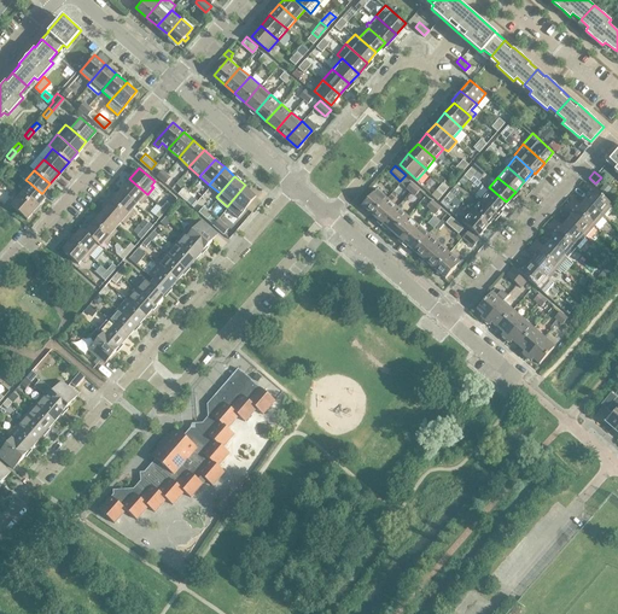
[(141,200),(147,194),(129,179),(121,188),(136,203),(139,199),(141,200)]
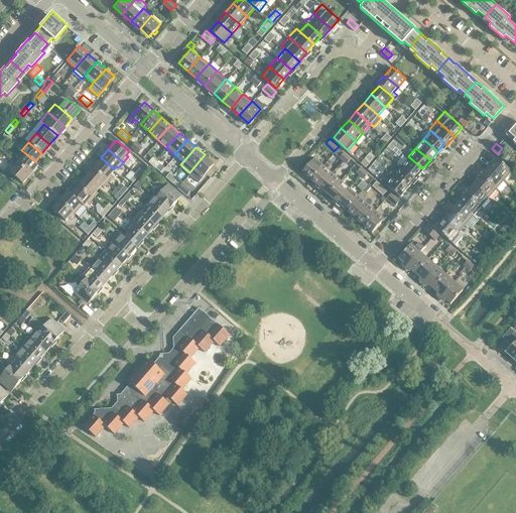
[(488,165),(503,178),(511,169),(490,151),(486,155),(492,160),(488,165)]
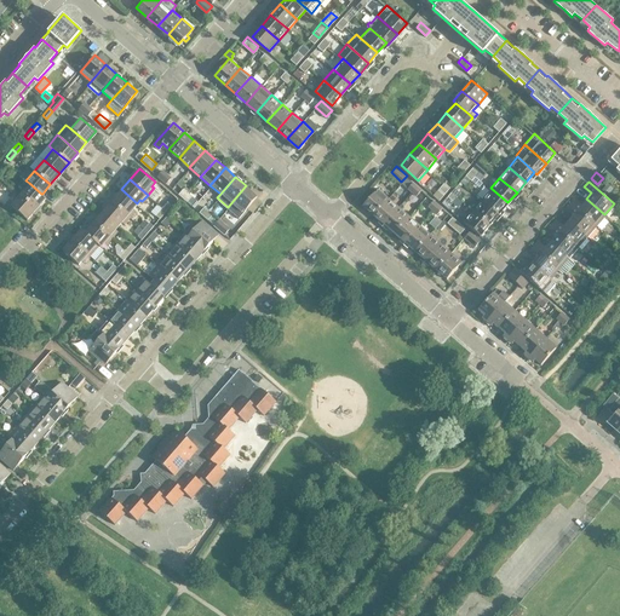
[(42,194),(41,194),(29,183),(27,186),(24,185),(18,193),(35,208),(46,196),(42,194)]
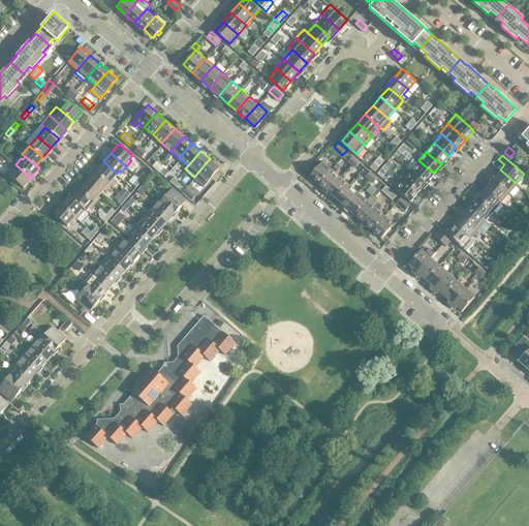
[(210,158),(194,177),(204,185),(219,166),(210,158)]
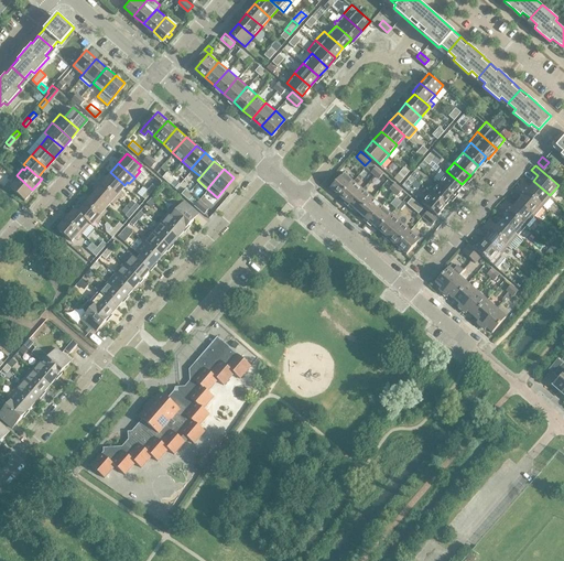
[(329,186),(339,194),(354,179),(344,170),(329,186)]
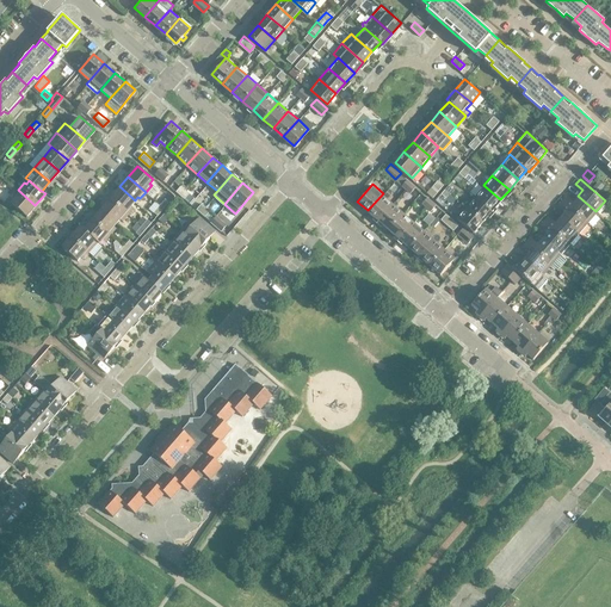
[(492,210),(500,199),(483,185),(475,196),(492,210)]
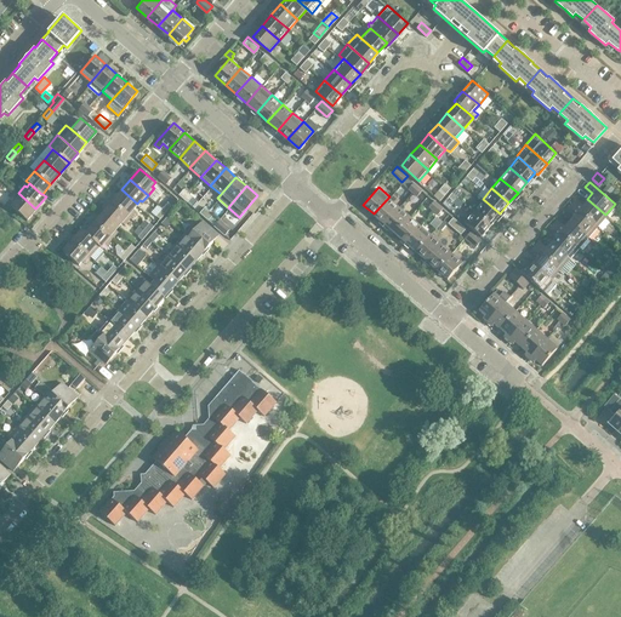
[(130,216),(136,209),(134,207),(137,204),(121,189),(112,200),(130,216)]
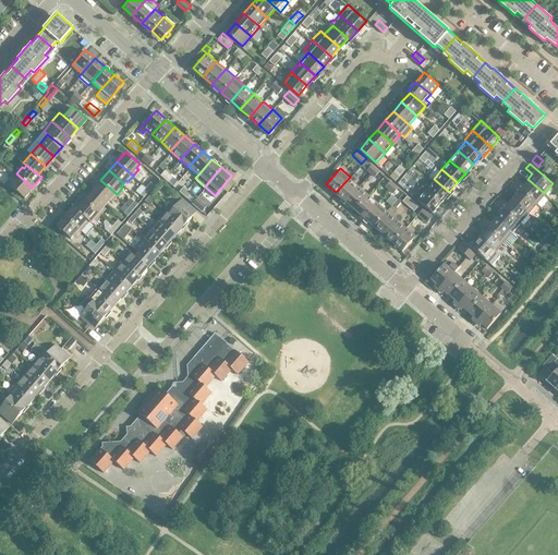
[(32,188),(16,173),(11,179),(13,180),(10,184),(24,196),(32,188)]
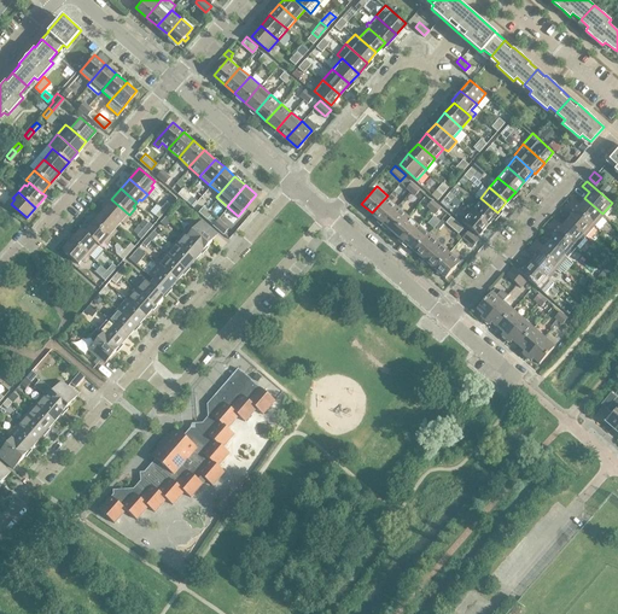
[(383,222),(397,205),(388,196),(372,212),(383,222)]
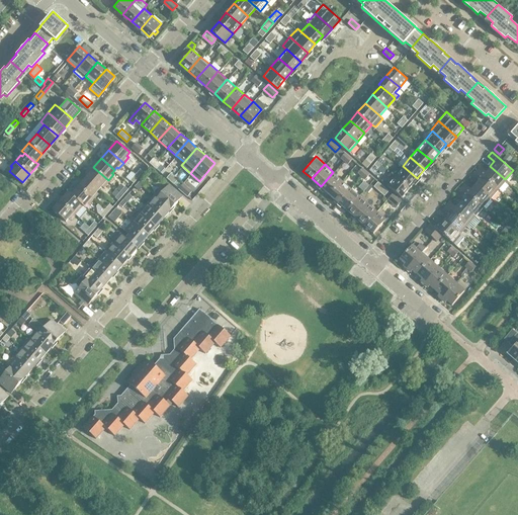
[(497,188),(505,179),(490,166),(486,171),(480,165),(476,170),(497,188)]
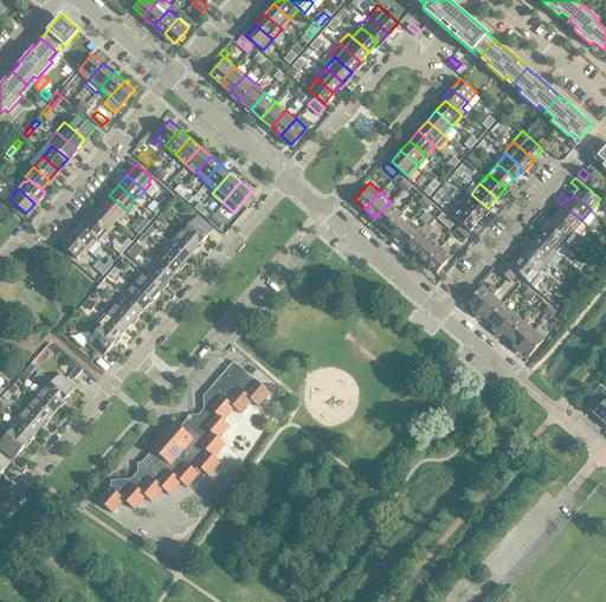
[(478,219),(488,208),(471,194),(462,204),(478,219)]
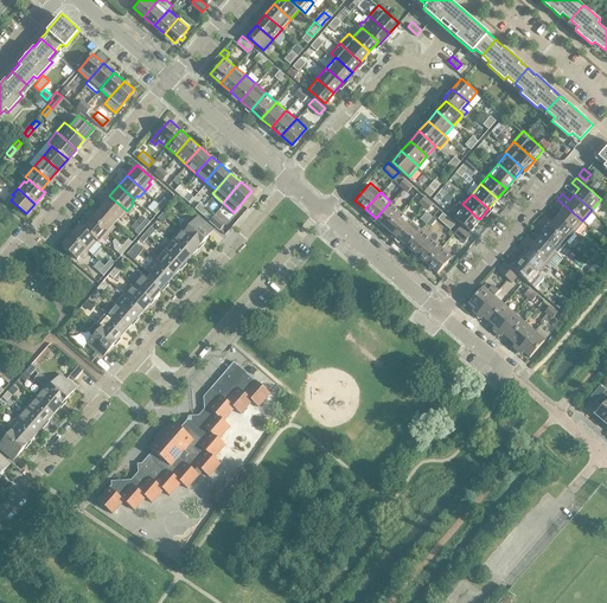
[(119,216),(121,217),(127,211),(109,196),(101,206),(116,219),(119,216)]
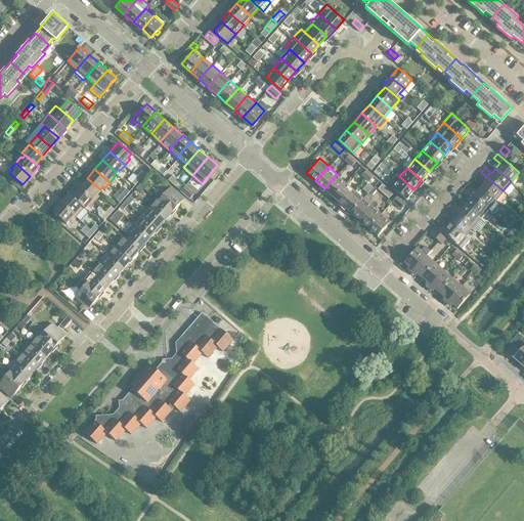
[(141,169),(136,175),(140,177),(144,172),(141,169)]
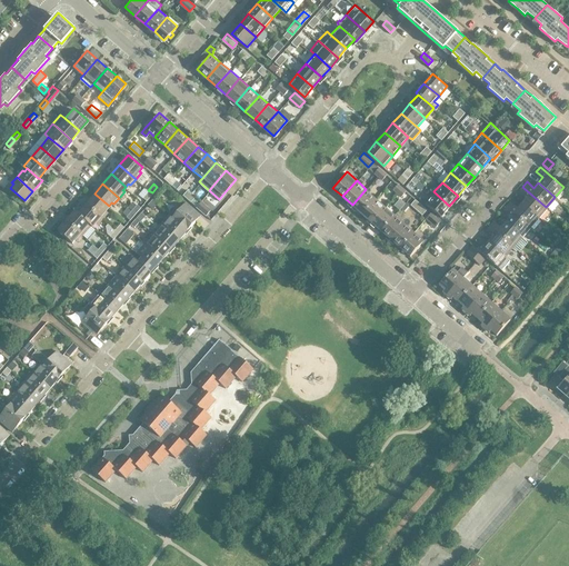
[(538,217),(546,207),(522,187),(519,190),(527,196),(521,202),(538,217)]
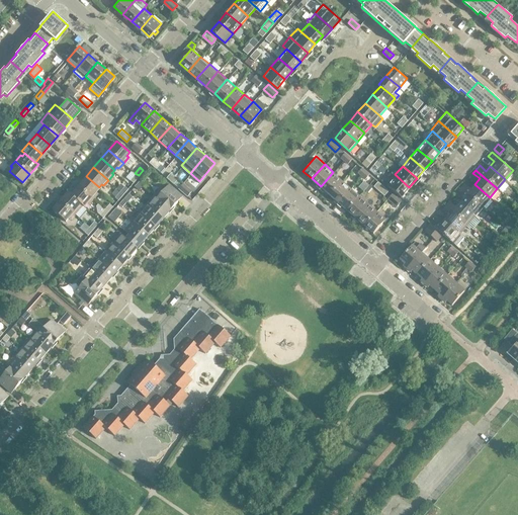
[(329,193),(342,179),(333,172),(321,186),(329,193)]
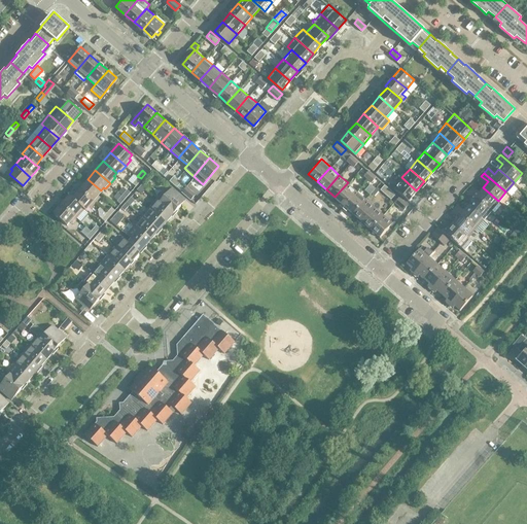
[(136,184),(141,178),(137,176),(133,181),(136,184)]
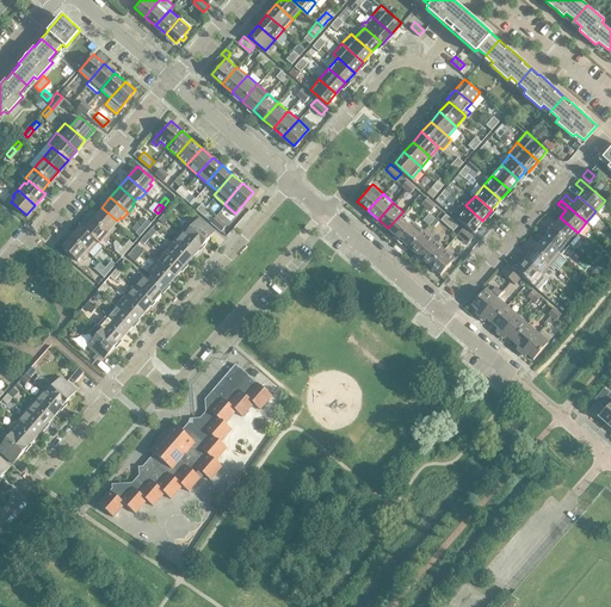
[(473,231),(482,221),(466,205),(456,216),(473,231)]
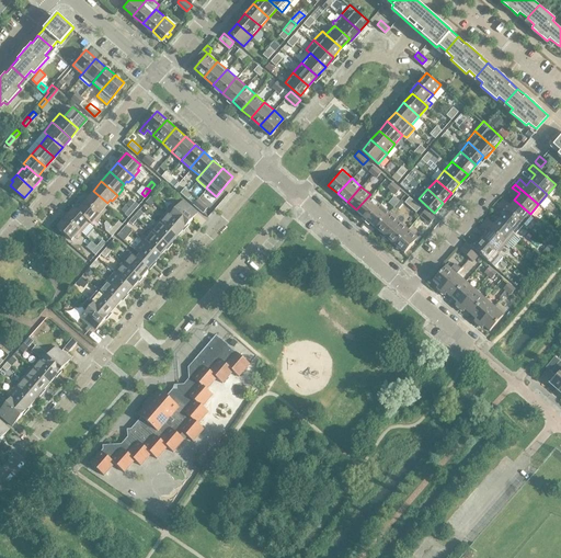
[(106,208),(104,206),(107,203),(93,191),(84,200),(101,214),(106,208)]
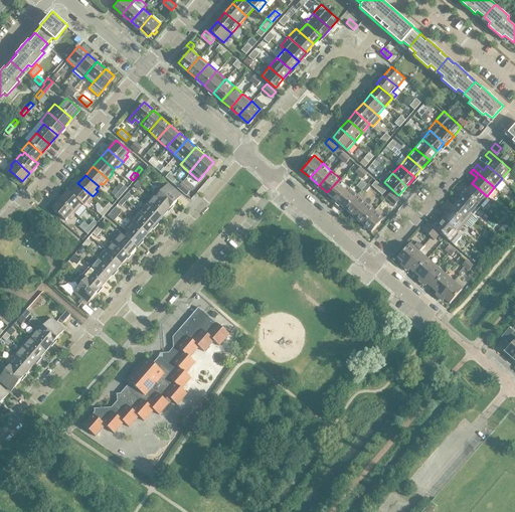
[(139,178),(134,183),(138,186),(142,181),(139,178)]
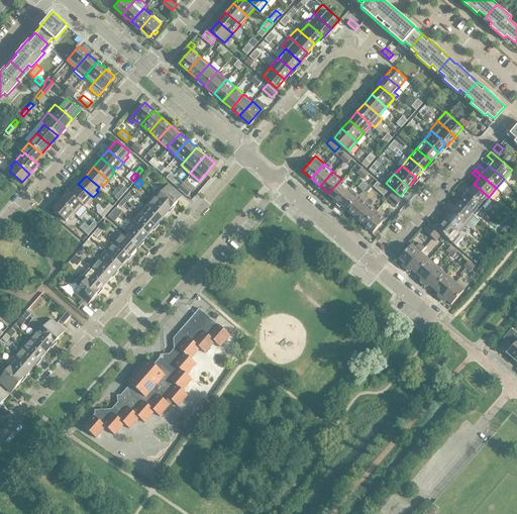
[(337,201),(349,187),(341,179),(328,193),(337,201)]
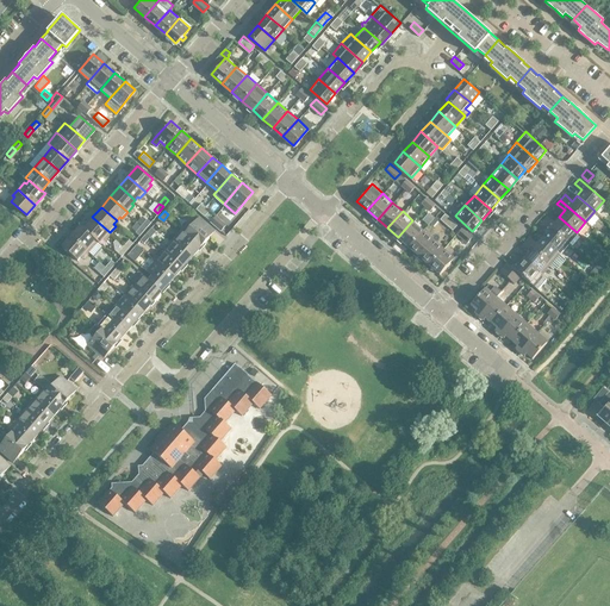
[(440,218),(447,223),(452,217),(446,212),(440,218)]
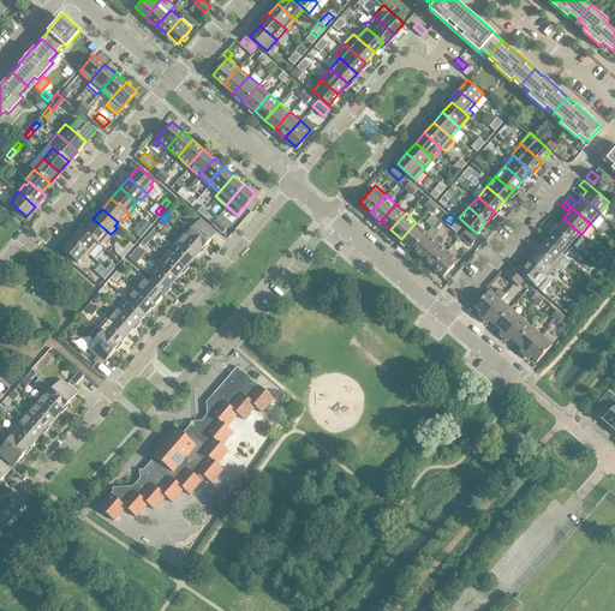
[(192,219),(183,229),(186,232),(186,233),(202,247),(216,231),(201,216),(195,222),(192,219)]
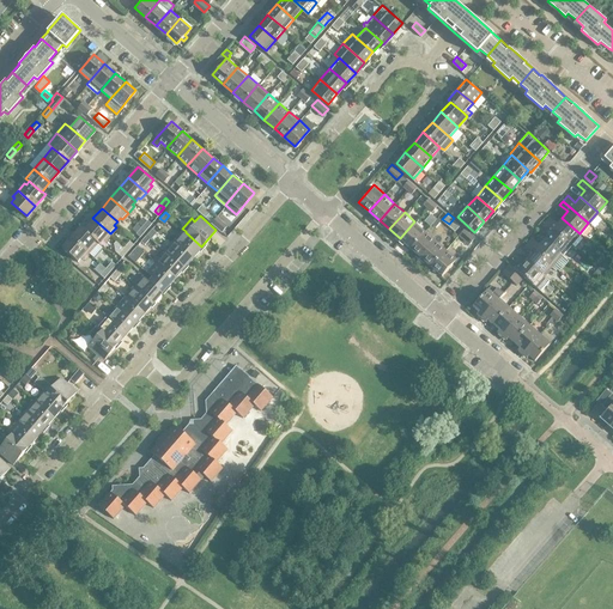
[(217,215),(211,220),(222,230),(226,224),(217,215)]
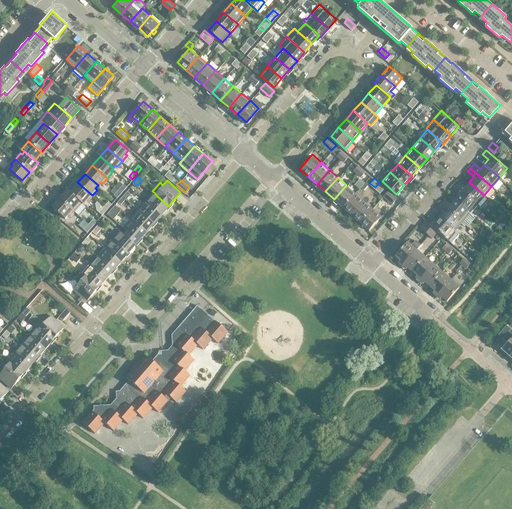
[(477,203),(484,195),(469,182),(465,186),(459,180),(455,185),(477,203)]
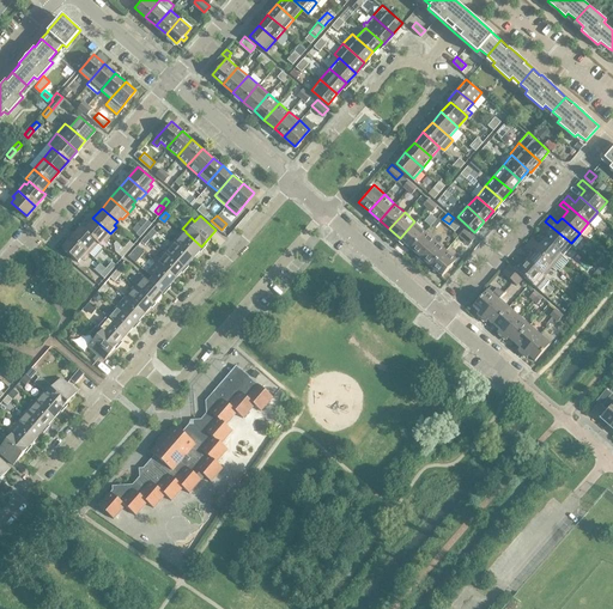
[(103,238),(104,241),(110,233),(92,218),(84,229),(96,239),(99,242),(103,238)]
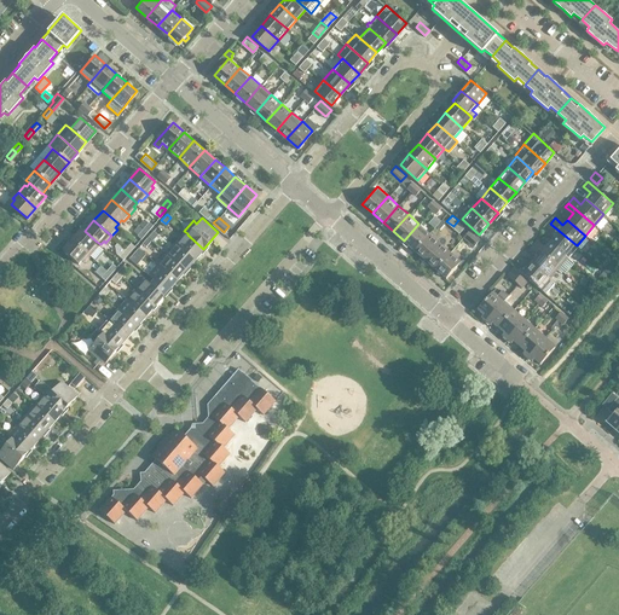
[(149,220),(143,227),(148,231),(152,224),(149,220)]
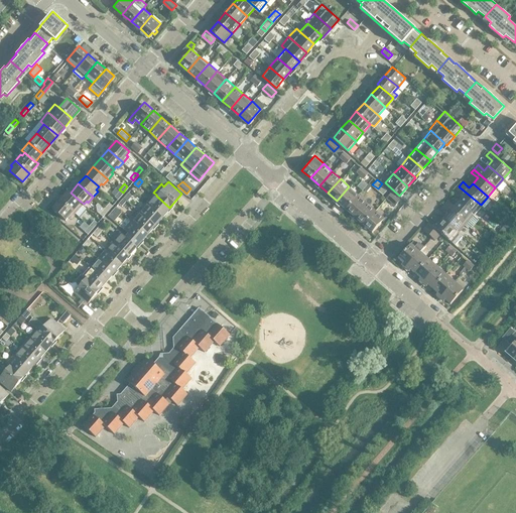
[(387,188),(382,183),(378,188),(383,194),(387,188)]
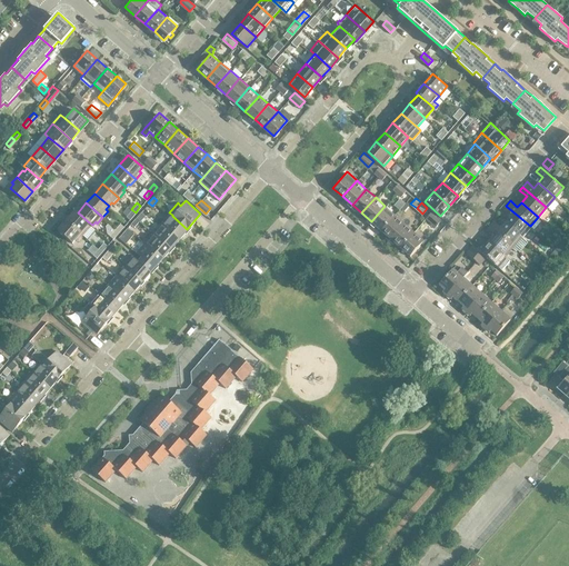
[(381,229),(395,214),(385,206),(371,221),(381,229)]
